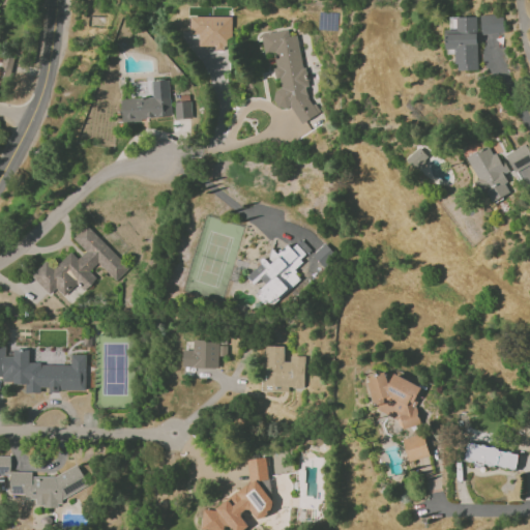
[(504,33),(503,13),(480,15),(481,34),(504,33)]
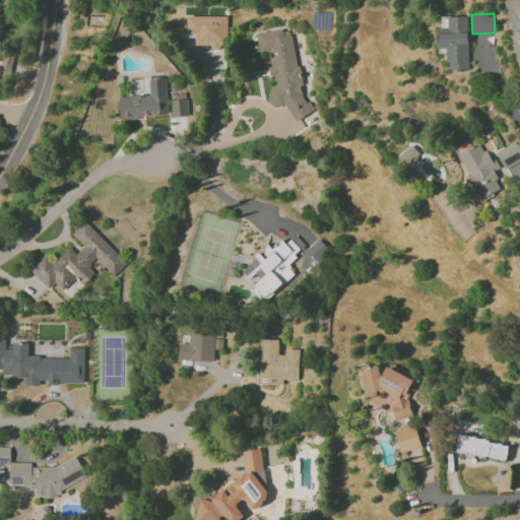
[(187,34),(195,34),(195,47),(228,47),(226,16),(186,16),(187,34)]
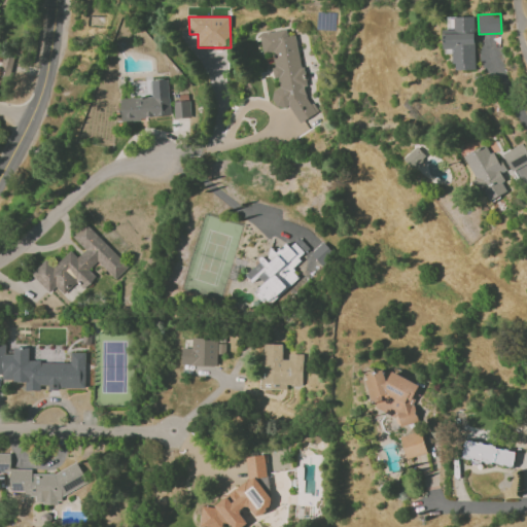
[(443,30),(444,55),(453,54),(453,70),(476,70),(473,16),(455,18),(455,30),(443,30)]
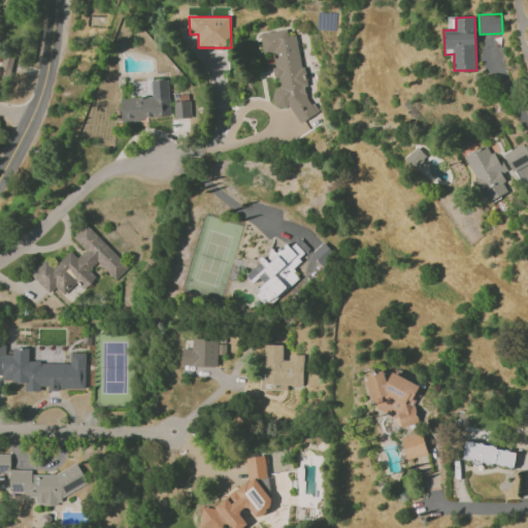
[(260,34),(263,55),(269,52),(276,55),(271,68),(272,72),(278,83),(273,99),(274,106),(282,108),(290,107),(298,122),(301,123),(317,113),(306,97),(304,89),(306,84),(304,69),(301,64),(295,35),(288,36),(287,29),(260,34)]
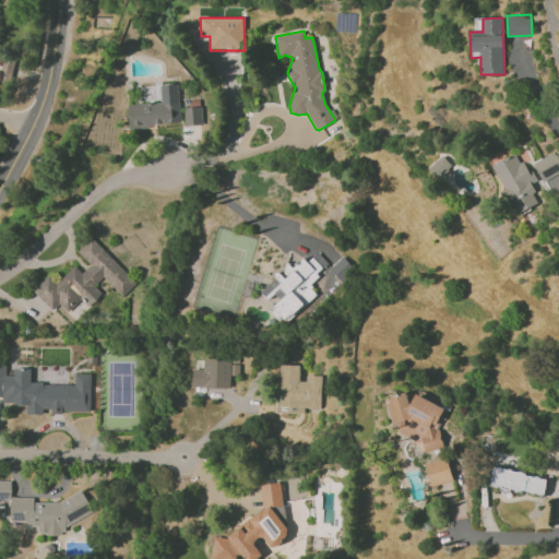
[(181,125),(178,84),(159,85),(161,103),(128,105),(129,128),(181,125)]
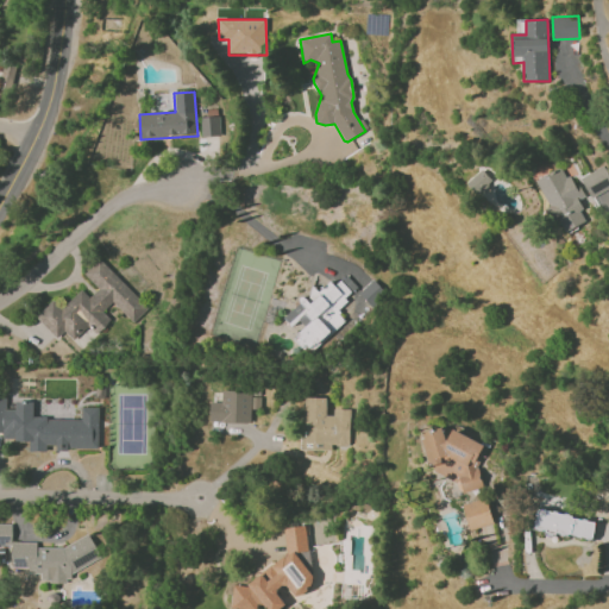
[(201,137),(220,136),(219,117),(200,118),(201,137)]
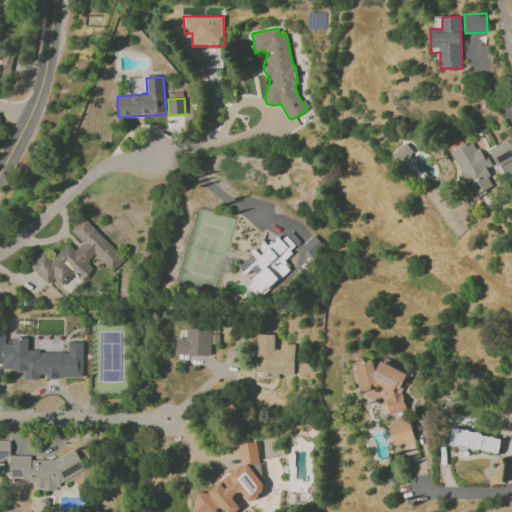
[(451,151),(474,196),(493,186),(484,168),(488,166),(474,139),(451,151)]
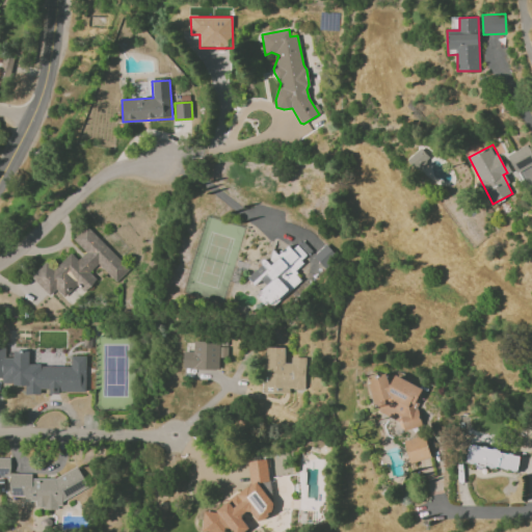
[(531,163),(531,154),(527,144),(507,156),(516,173),(531,163)]
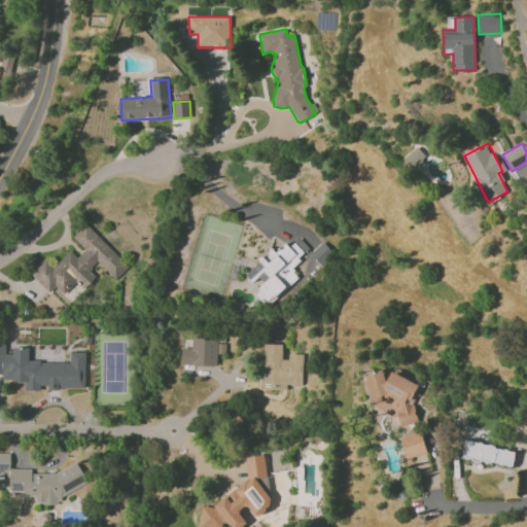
[(402,159),(414,171),(427,159),(416,146),(402,159)]
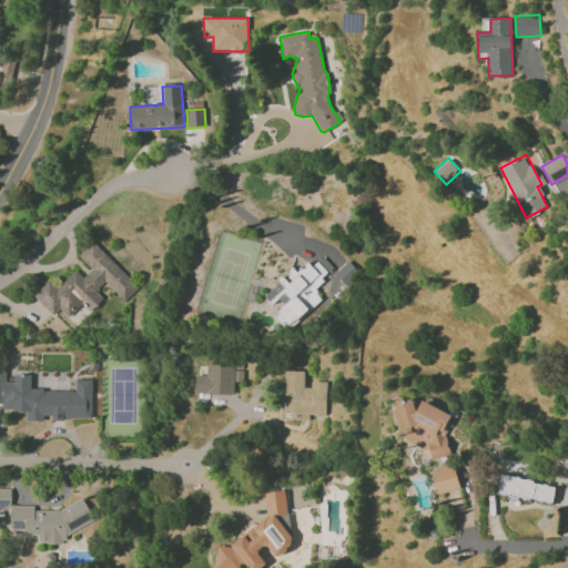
[(138,288),(93,241),(78,255),(92,270),(83,277),(75,270),(58,287),(50,280),(33,295),(53,316),(60,310),(75,326),(103,298),(97,291),(105,282),(124,301),(138,288)]
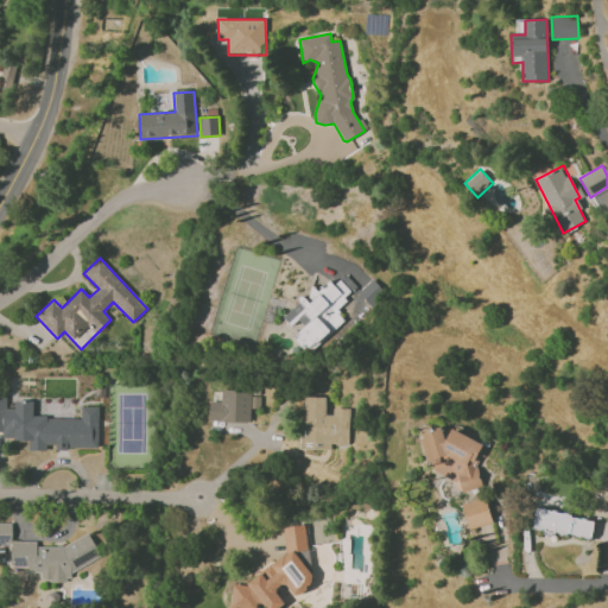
[(346,321),(335,308),(358,289),(347,276),(335,285),(331,280),(317,291),(315,289),(304,297),(279,318),(308,352),(346,321)]
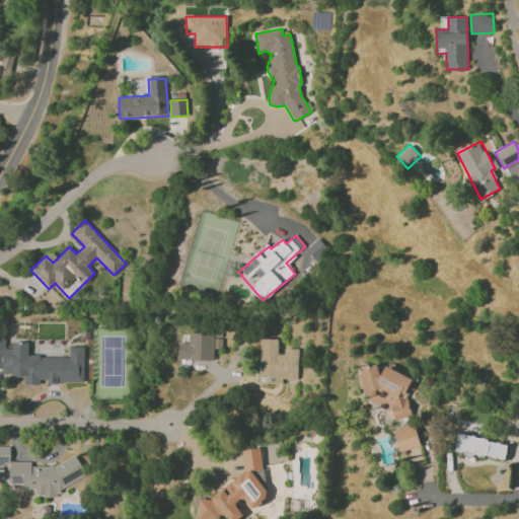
[(316,262),(328,250),(317,238),(305,250),(316,262)]
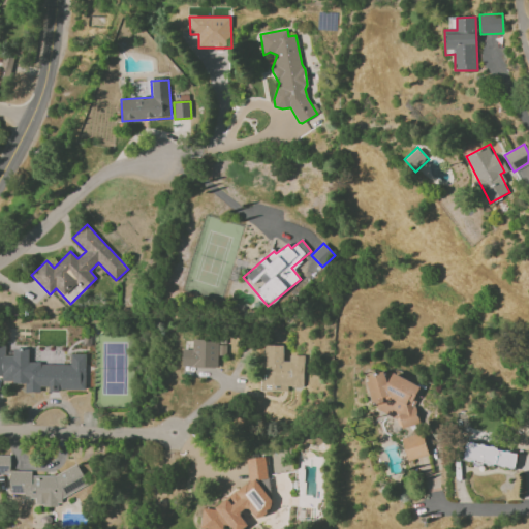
[(182,367),(217,368),(218,356),(225,356),(225,339),(192,339),(192,349),(182,349),(182,367)]
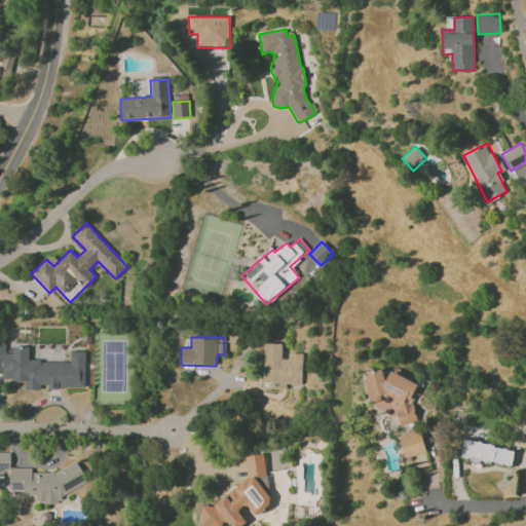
[(85,387),(85,351),(70,351),(70,362),(29,362),(29,348),(6,349),(5,339),(0,339),(0,373),(2,374),(2,380),(25,380),(25,389),(41,389),(41,388),(85,387)]
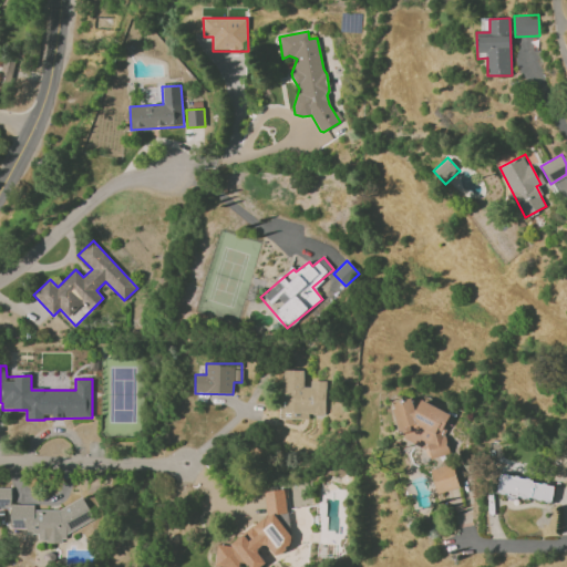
[(303,370),(284,370),(282,419),(308,420),(308,414),(325,414),(326,383),(303,383),(303,370)]
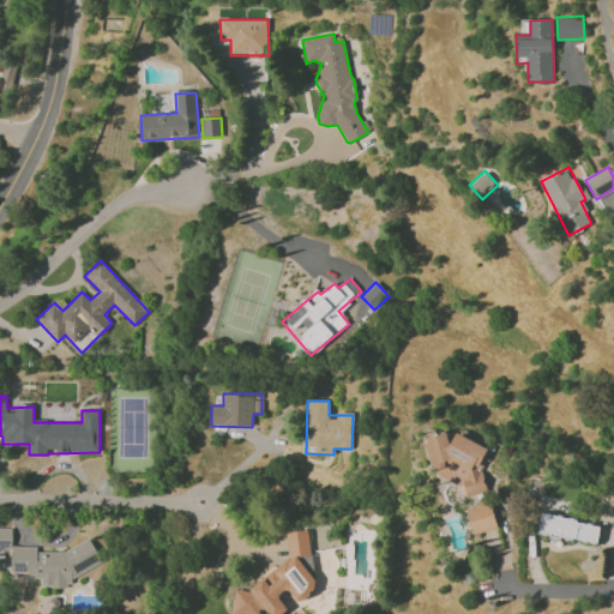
[(457,433),(451,446),(446,431),(439,433),(423,426),(437,476),(464,488),(467,497),(487,492),(482,470),(487,458),(483,446),(457,433)]
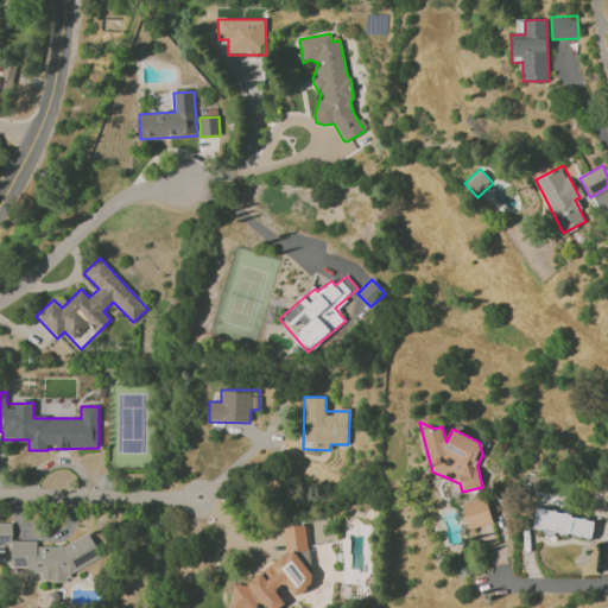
[(493,523),(486,496),(462,504),(469,530),(493,523)]
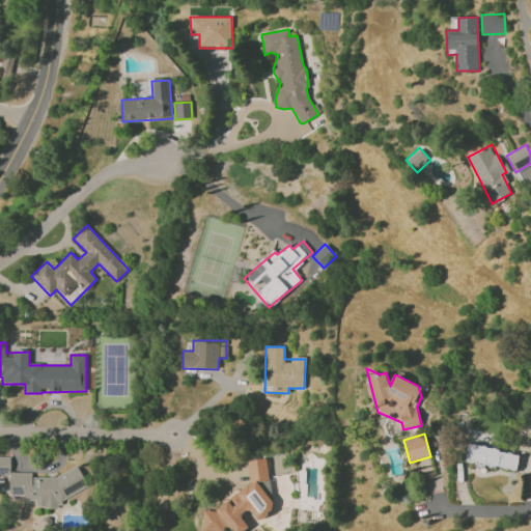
[(519,453),(468,446),(466,463),(516,470),(519,453)]
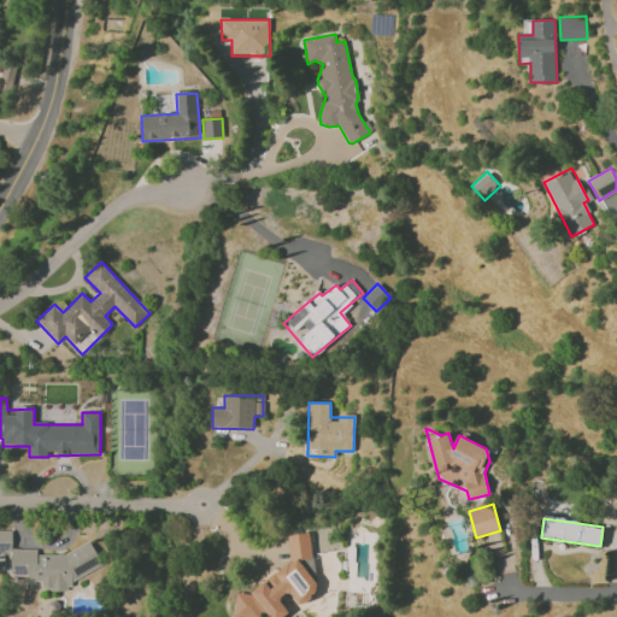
[(103,566),(90,541),(62,554),(37,554),(35,550),(11,550),(11,532),(0,530),(0,554),(3,554),(11,551),(11,575),(27,575),(29,581),(41,581),(41,591),(54,591),(103,566)]
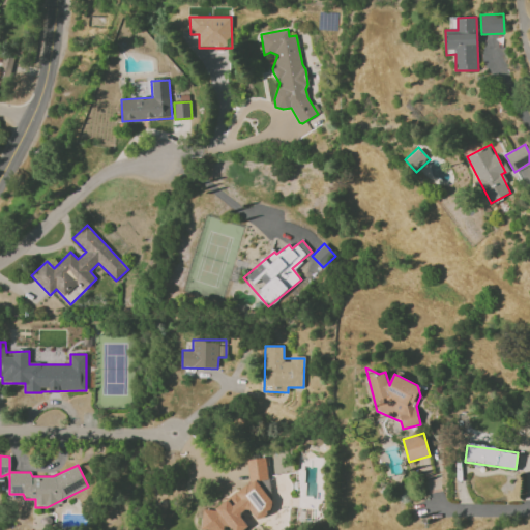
[(249,489),(230,491),(231,505),(201,508),(202,529),(211,529),(233,528),(233,529),(244,529),(243,517),(271,513),(265,458),(246,460),(249,489)]
